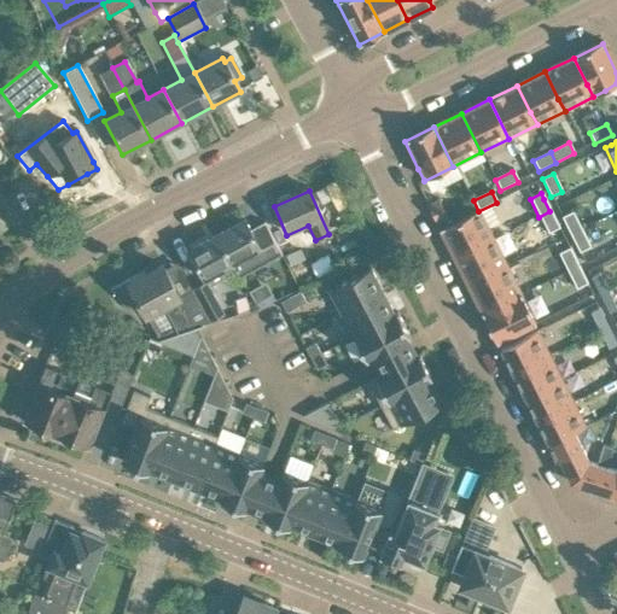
[(446,217),(441,209),(437,202),(428,206),(426,206),(429,210),(436,224),(447,218),(446,217)]
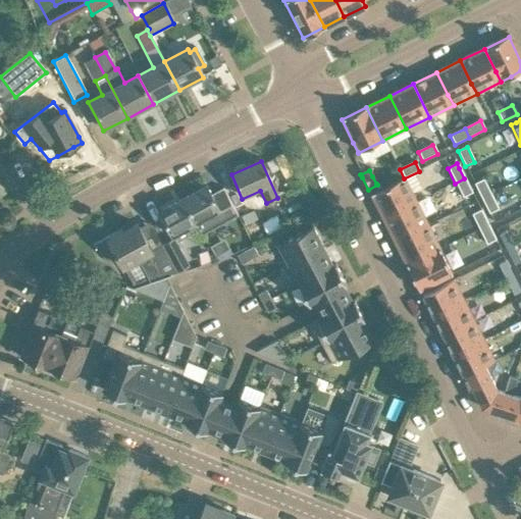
[(416,203),(405,179),(404,178),(402,179),(371,194),(370,195),(383,219),(411,206),(416,203)]
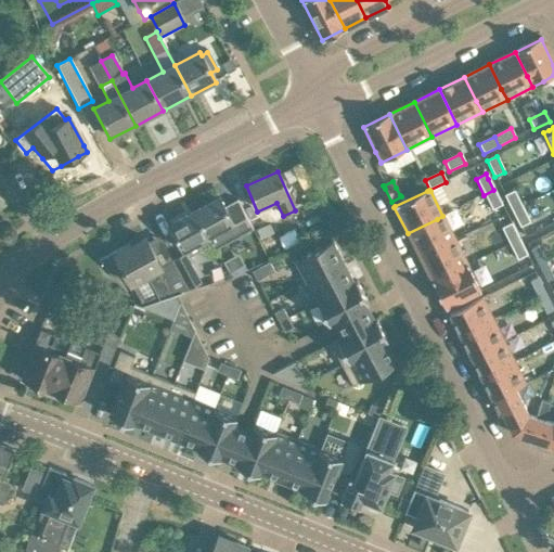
[(492,210),(502,206),(500,202),(493,190),(484,195),(492,210)]
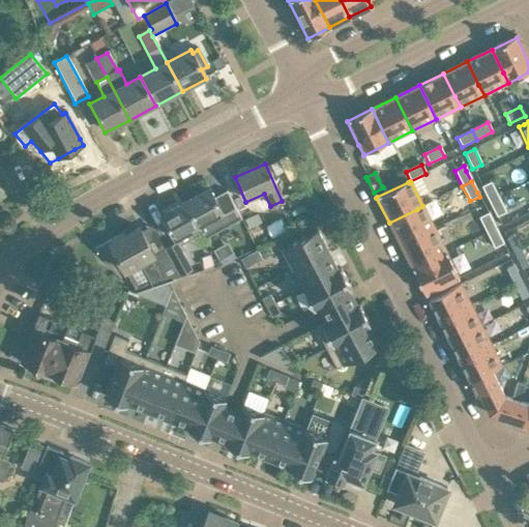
[(489,203),(498,198),(491,183),(481,187),(489,203)]
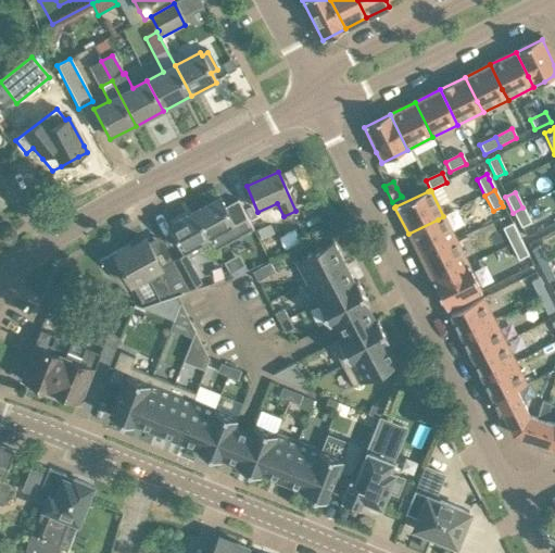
[(239,206),(227,213),(219,200),(194,213),(207,238),(212,246),(215,252),(253,230),(237,201),(236,202),(239,206)]
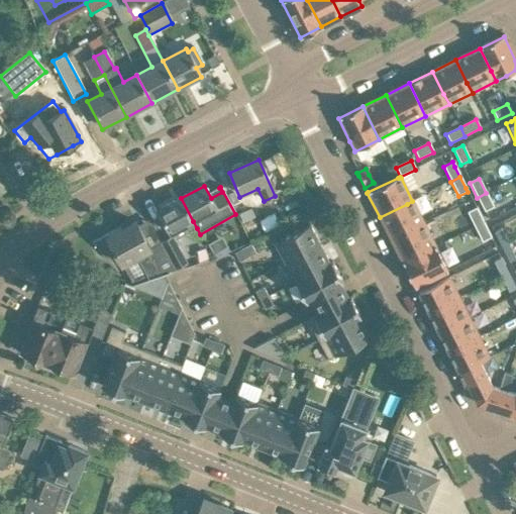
[(485,212),(494,208),(486,193),(477,198),(485,212)]
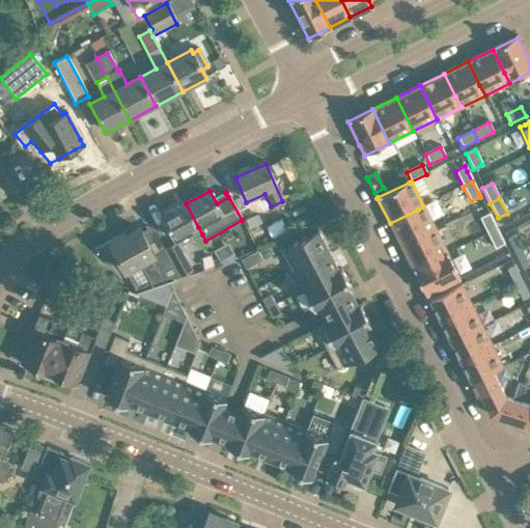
[(202,234),(198,227),(186,203),(162,217),(176,244),(164,250),(179,278),(193,271),(187,261),(179,248),(202,234)]
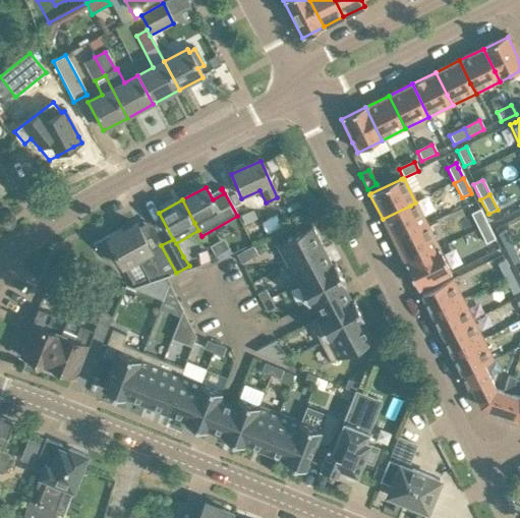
[(421,229),(427,226),(415,203),(410,206),(383,219),(394,242),(421,229)]
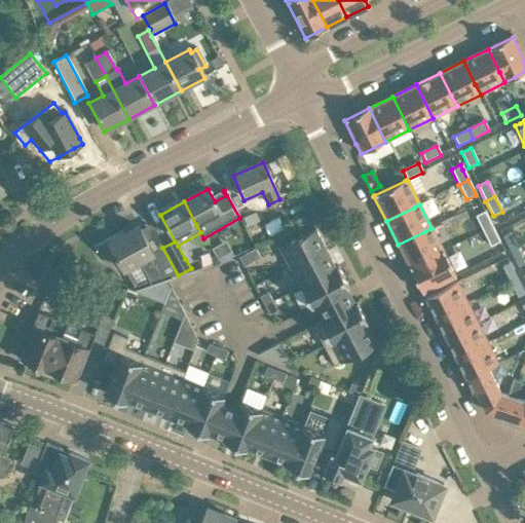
[(259,222),(254,211),(242,216),(248,227),(259,222)]
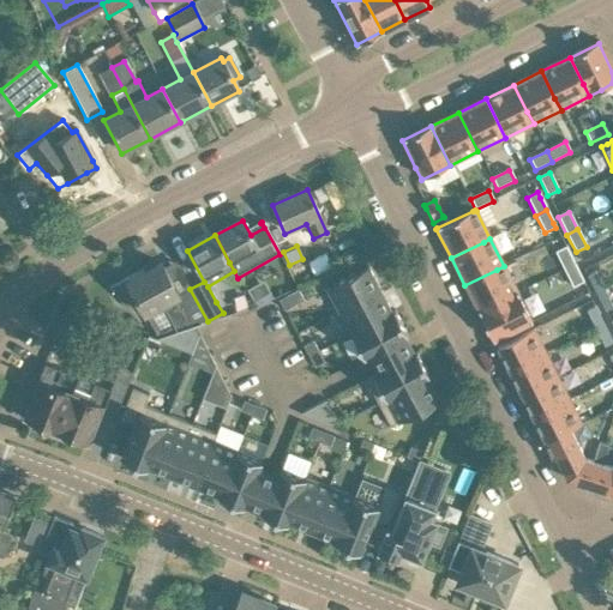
[(565,248),(554,253),(563,271),(575,265),(568,253),(565,248)]
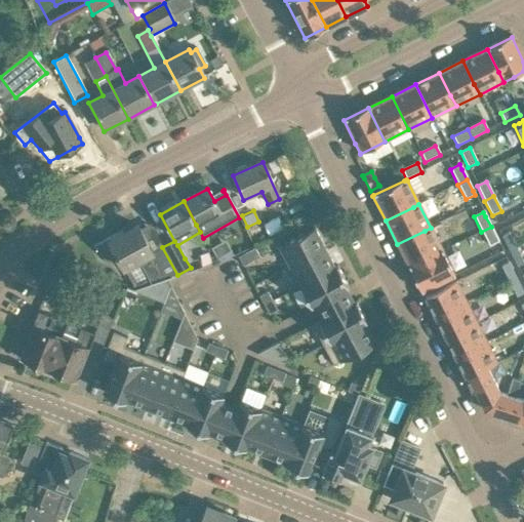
[(136,227),(109,242),(119,259),(125,272),(138,265),(150,285),(165,280),(172,277),(177,275),(162,247),(152,253),(136,227)]
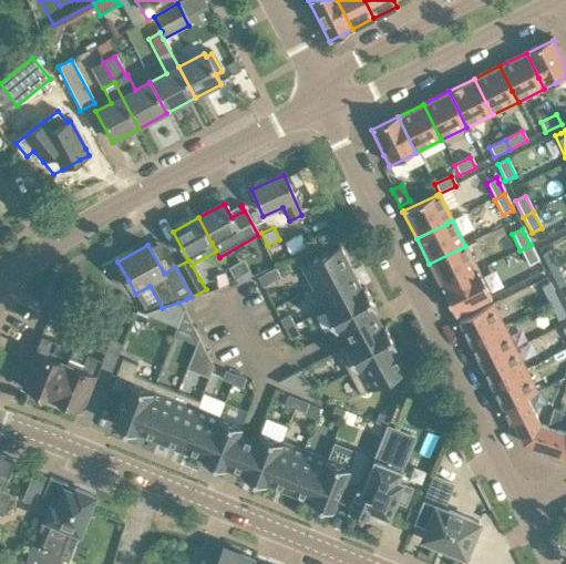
[(531,245),(520,250),(528,266),(538,262),(536,258),(531,245)]
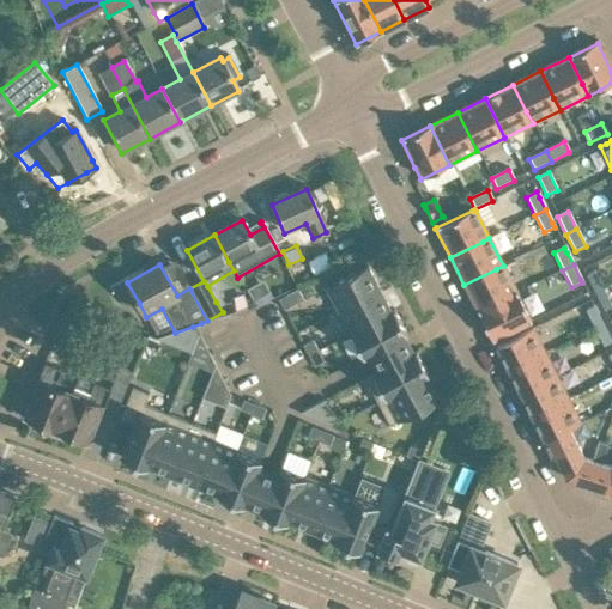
[(510,297),(516,293),(503,266),(496,269),(464,285),(478,312),(510,297)]
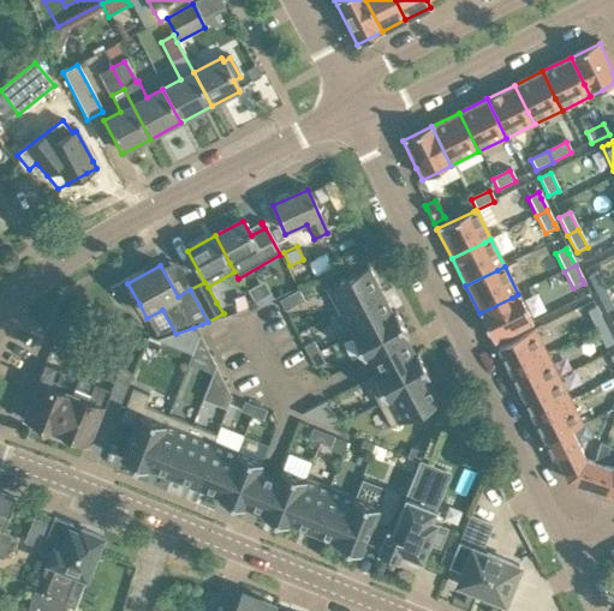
[(339,313),(380,292),(367,268),(326,289),(339,313)]
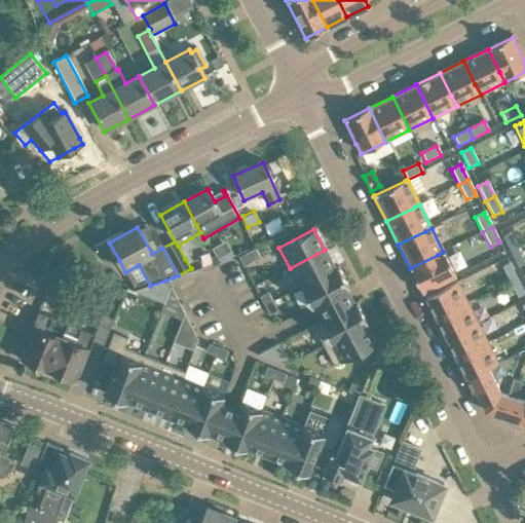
[(511,254),(518,250),(511,234),(503,238),(511,254)]
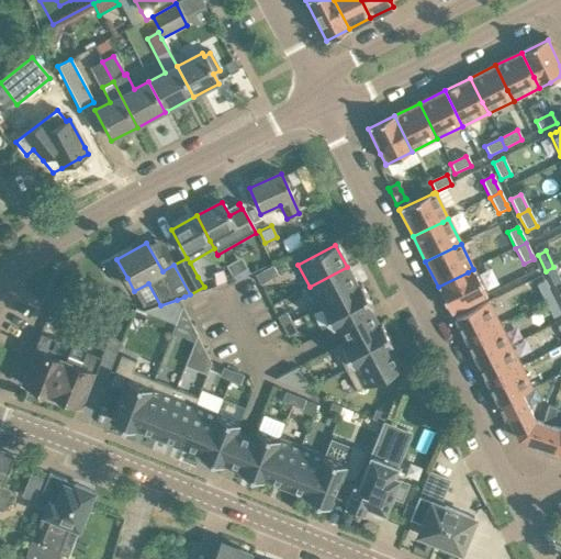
[(358,288),(358,287),(347,267),(310,287),(321,308),(358,288)]
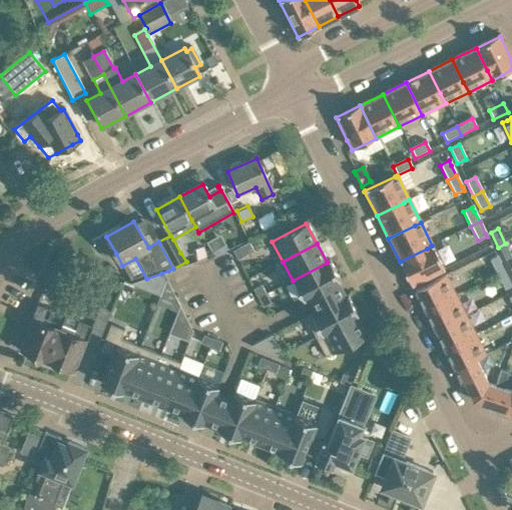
[(506,262),(511,259),(511,257),(505,243),(498,247),(506,262)]
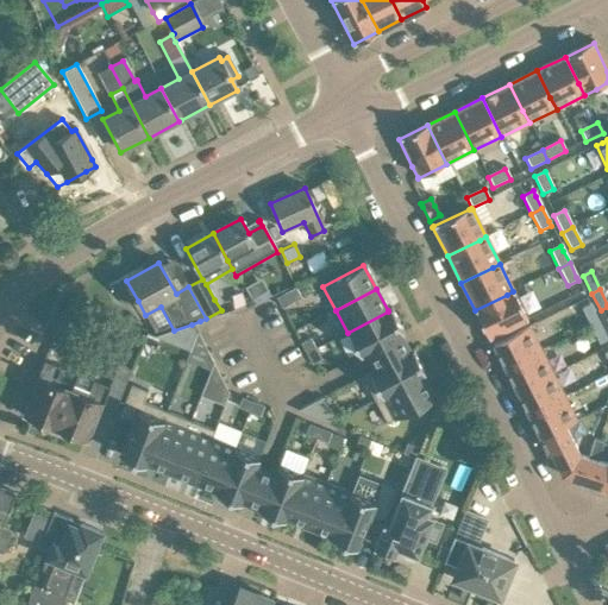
[(527,320),(516,298),(513,291),(507,295),(475,310),(488,339),(489,339),(511,328),(527,320)]
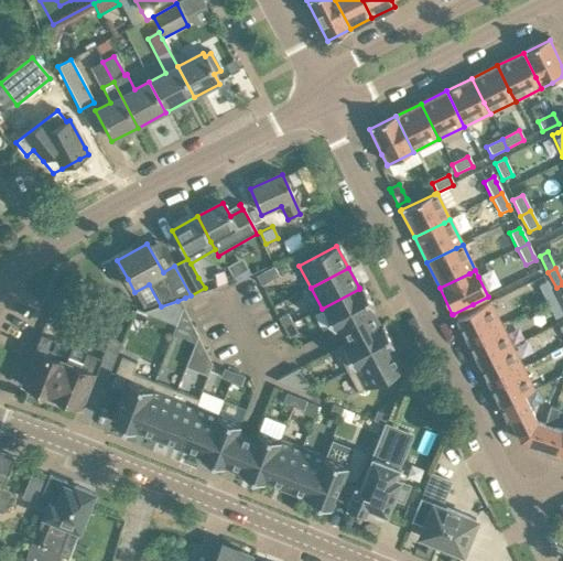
[(261,287),(270,282),(264,272),(256,277),(261,287)]
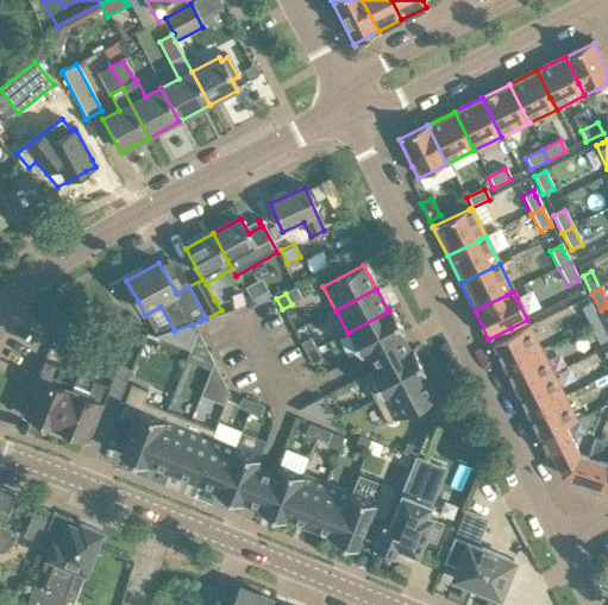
[(590,328),(600,323),(590,304),(582,309),(590,328)]
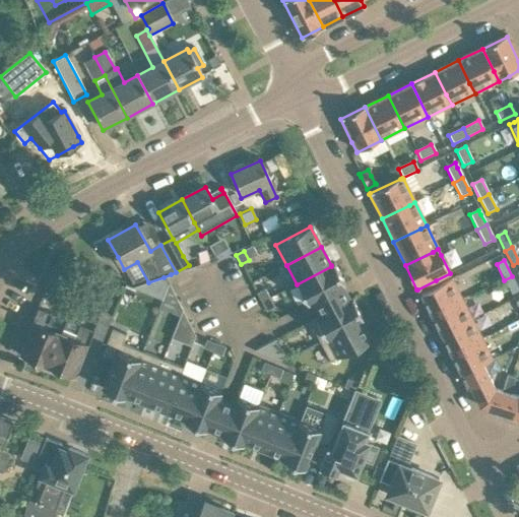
[(331,266),(297,284),(308,305),(313,302),(314,303),(315,302),(315,301),(340,286),(341,287),(342,287),(342,286),(344,284),(333,264),(331,265),(331,266)]
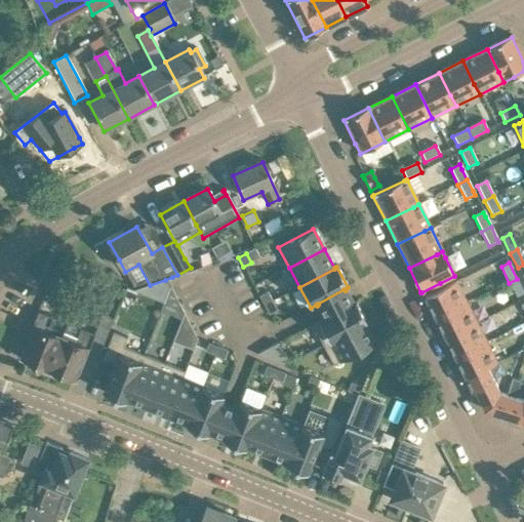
[(523,292),(517,279),(509,283),(517,297),(523,293),(523,292)]
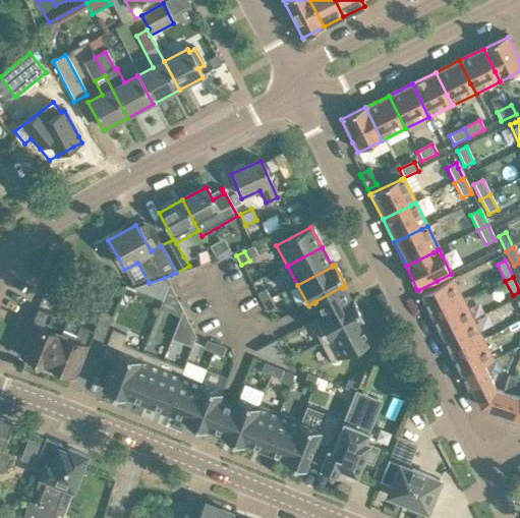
[(134,288),(133,291),(162,302),(163,302),(169,286),(164,278),(149,283),(134,288)]
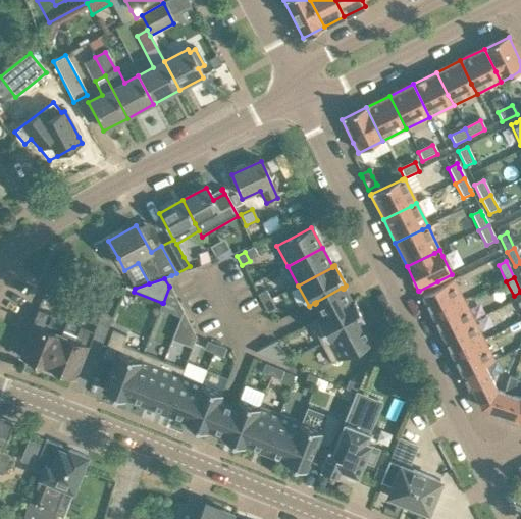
[(432,318),(465,302),(454,281),(423,297),(422,296),(421,296),(432,318)]
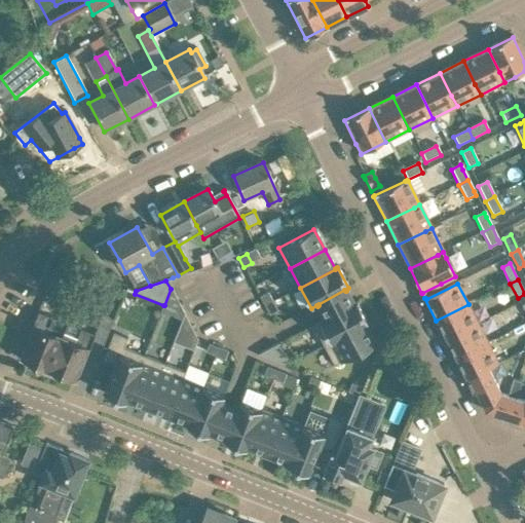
[(319,305),(317,306),(325,320),(312,326),(323,346),(365,324),(365,325),(367,324),(357,302),(353,304),(346,291),(345,291),(344,290),(319,304),(319,305)]
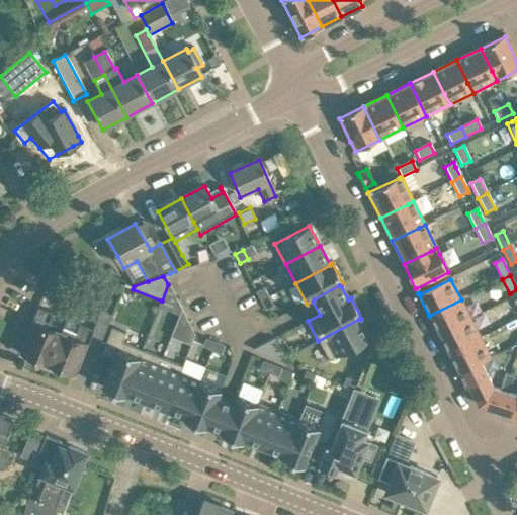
[(260,303),(268,298),(263,289),(255,293),(260,303)]
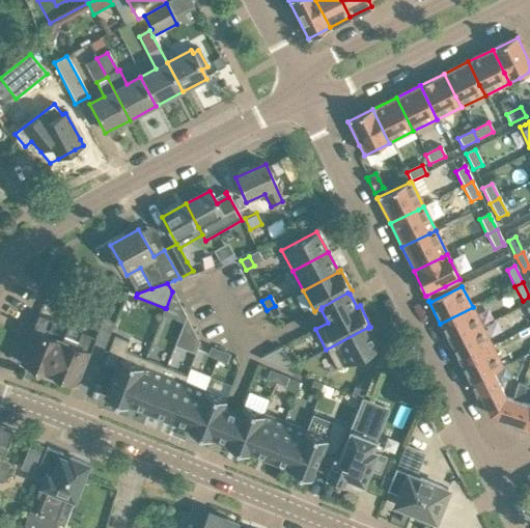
[(272,320),(280,314),(275,306),(267,310),(272,320)]
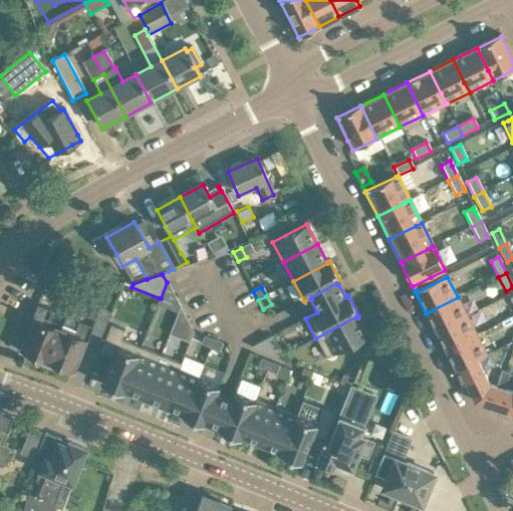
[(177,314),(180,307),(174,297),(169,310),(177,314)]
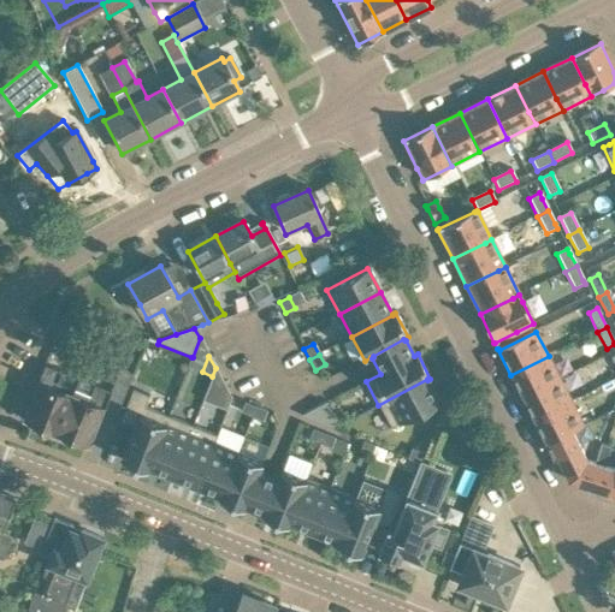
[(522,399),(561,380),(549,356),(510,375),(522,399)]
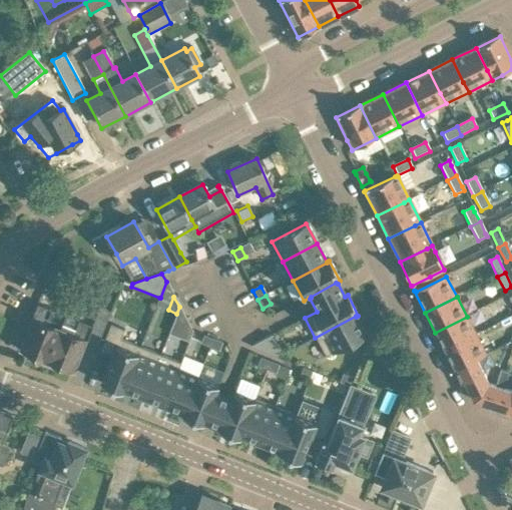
[(52,311),(51,311),(37,305),(26,332),(29,333),(21,353),(32,357),(31,361),(44,367),(59,331),(46,325),(52,311)]
